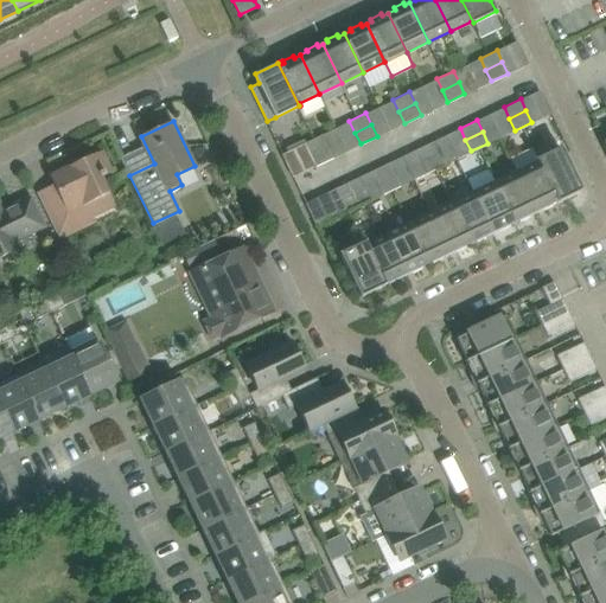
[(323,134),(306,141),(311,153),(327,146),(323,134)]
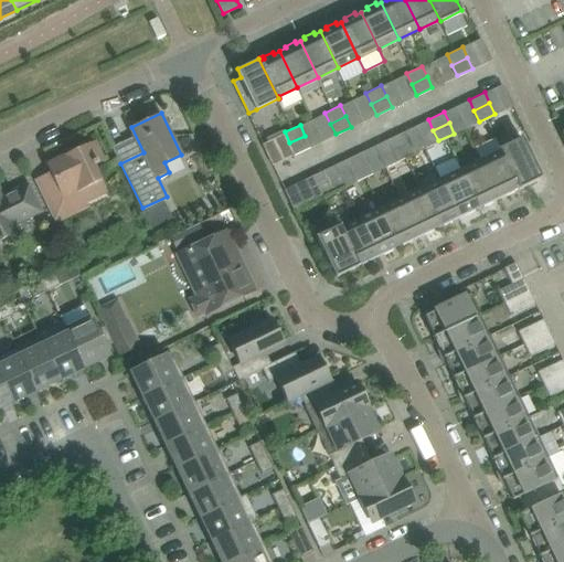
[(403,131),(387,138),(393,149),(408,142),(403,131)]
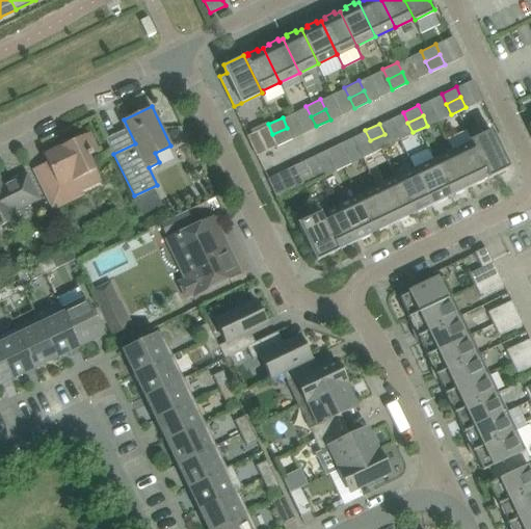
[(287,128),(272,134),(277,144),(292,137),(287,128)]
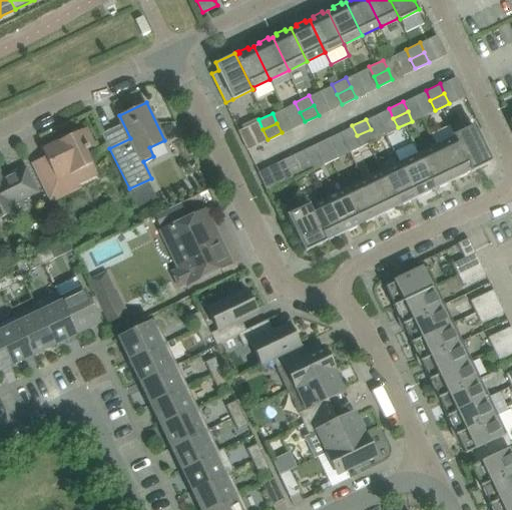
[(481,138),(474,124),(455,133),(472,169),(492,160),(485,146),(486,146),(482,137),(481,138)]
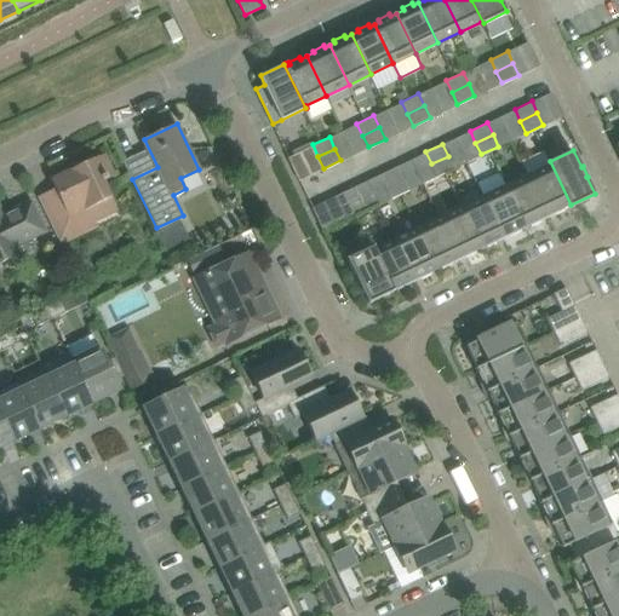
[(89,206),(112,196),(103,179),(114,174),(104,153),(95,157),(93,154),(74,163),(75,167),(51,178),(56,188),(38,195),(61,242),(98,224),(89,206)]
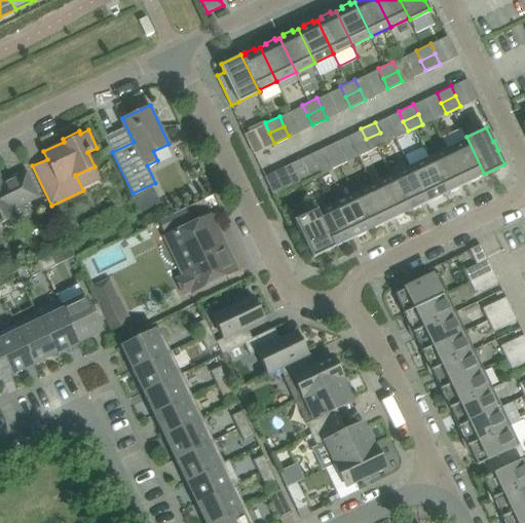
[(385,142),(380,133),(366,139),(370,149),(385,142)]
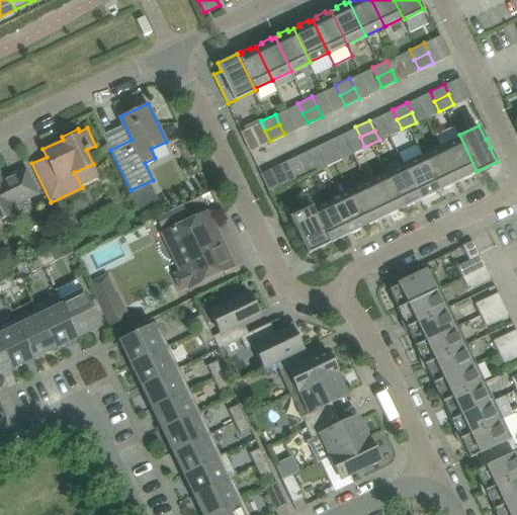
[(476,172),(477,171),(459,135),(458,136),(458,137),(441,146),(457,178),(462,176),(463,178),(472,173),(471,172),(475,170),(476,172)]
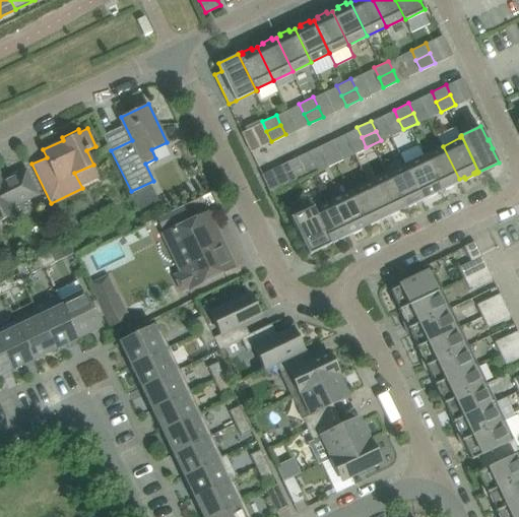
[(333,138),(319,145),(324,155),(338,148),(333,138)]
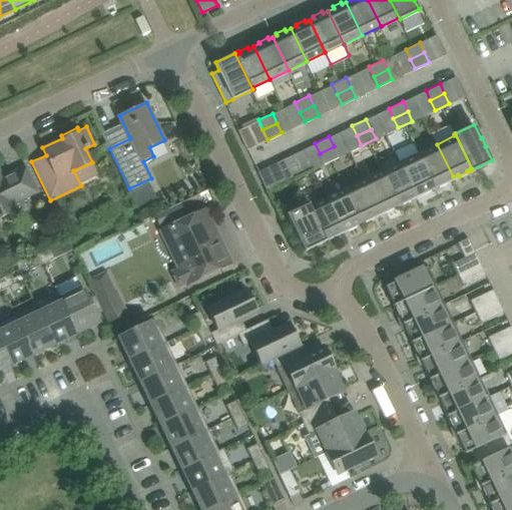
[(453,176),(437,144),(419,152),(435,185),(439,183),(440,185),(448,181),(448,179),(453,176)]
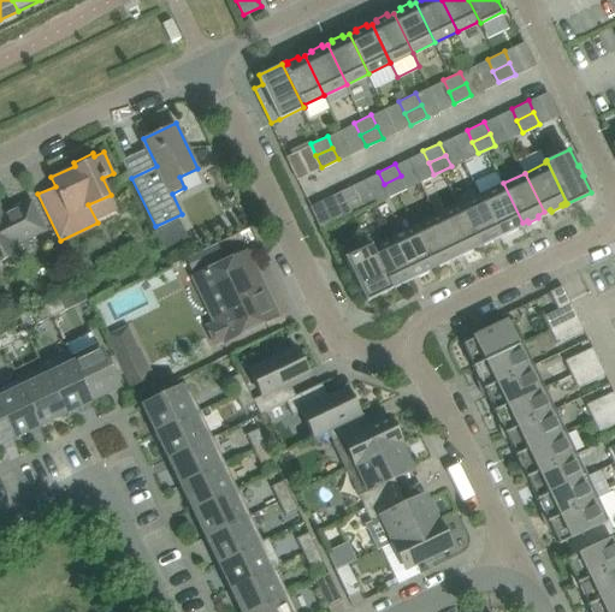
[(401,176),(384,184),(390,196),(407,188),(401,176)]
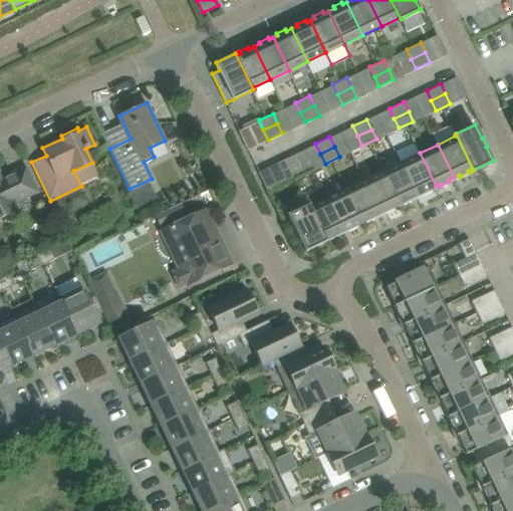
[(420,153),(401,162),(417,195),(423,192),(424,194),(432,190),(431,188),(436,186),(420,153)]
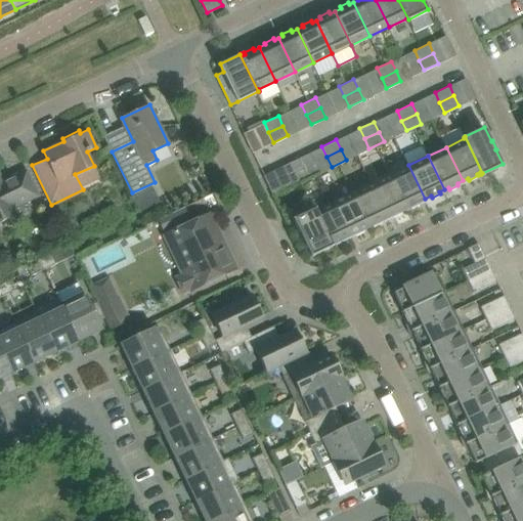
[(292,161),(301,181),(308,178),(299,158),(292,161)]
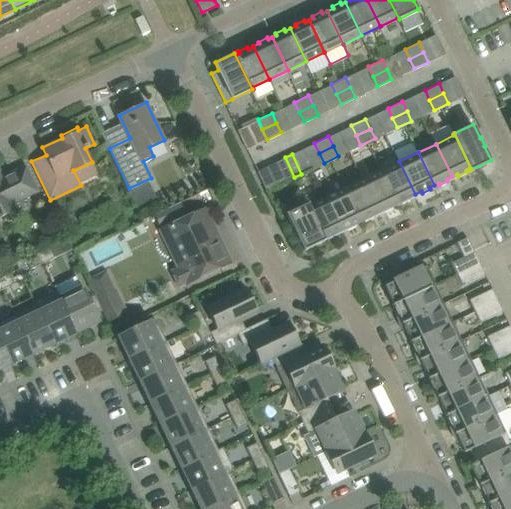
[(287,180),(294,177),(285,157),(278,161),(287,180)]
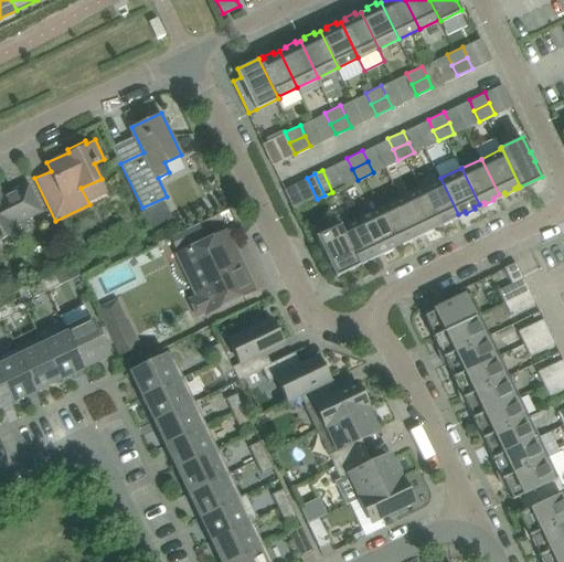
[(458,214),(440,178),(421,188),(438,224),(443,222),(444,224),(454,220),(453,218),(458,214)]
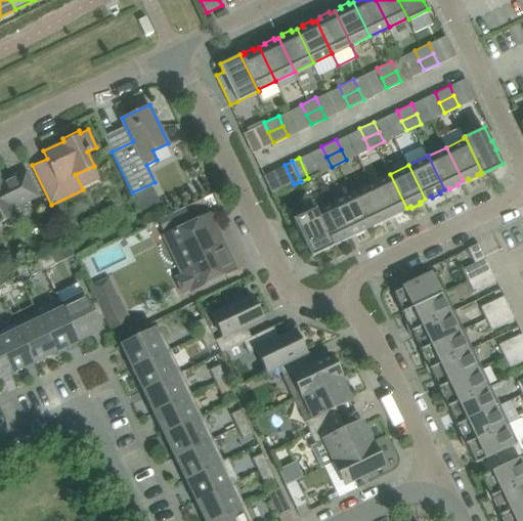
[(0,220),(18,212),(16,206),(40,194),(27,169),(3,180),(0,172),(0,220)]
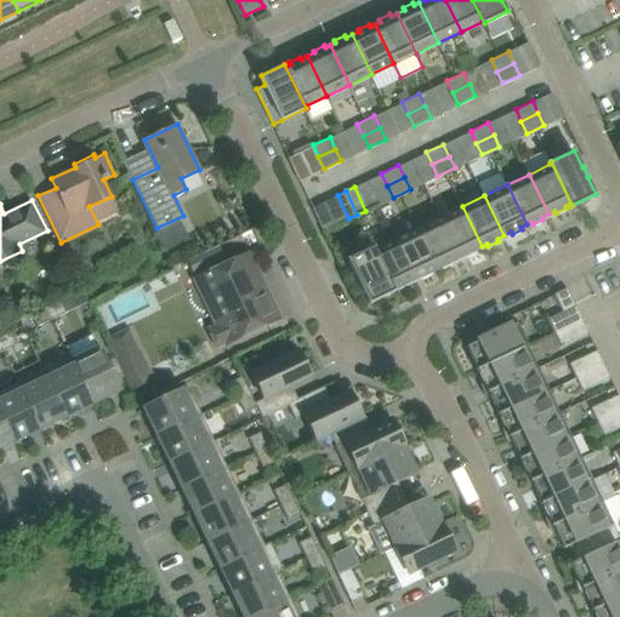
[(477,249),(482,246),(462,206),(441,217),(459,257),(466,253),(467,256),(478,251),(477,249)]
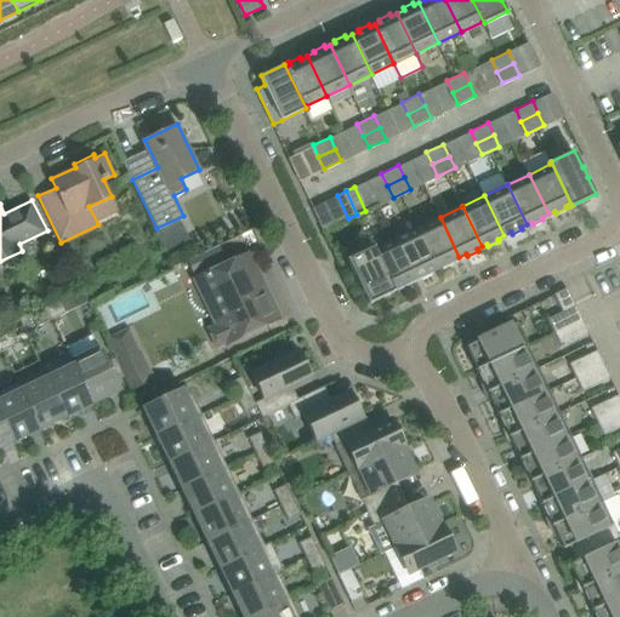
[(459,257),(441,217),(417,228),(437,268),(442,266),(443,267),(454,262),(453,260),(459,257)]
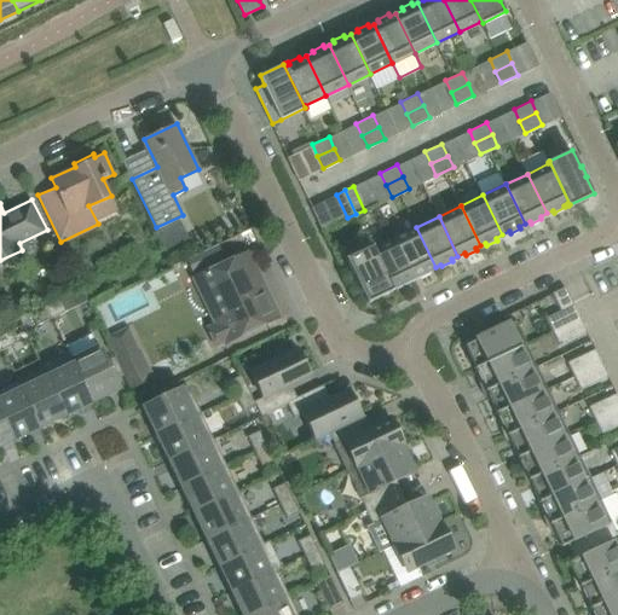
[(431,270),(435,267),(416,227),(394,238),(414,277),(420,274),(421,277),(432,271),(431,270)]
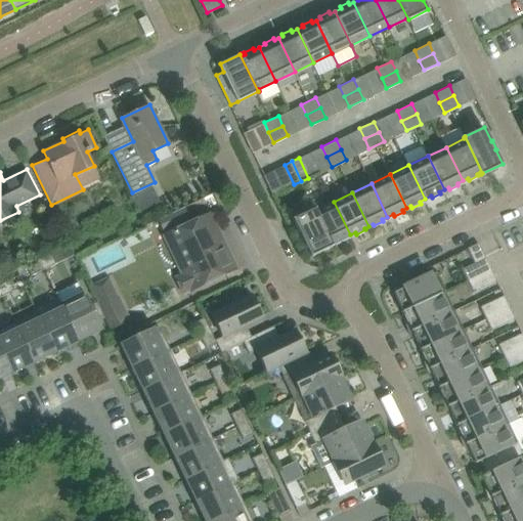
[(336,243),(336,244),(345,240),(344,237),(350,234),(334,202),(316,210),(315,208),(314,209),(332,246),(333,245),(333,244),(336,243)]
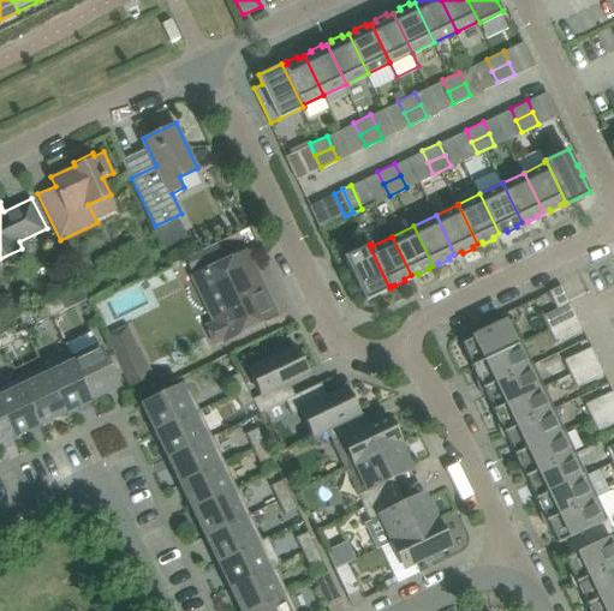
[(222,255),(216,241),(186,256),(192,269),(222,255)]
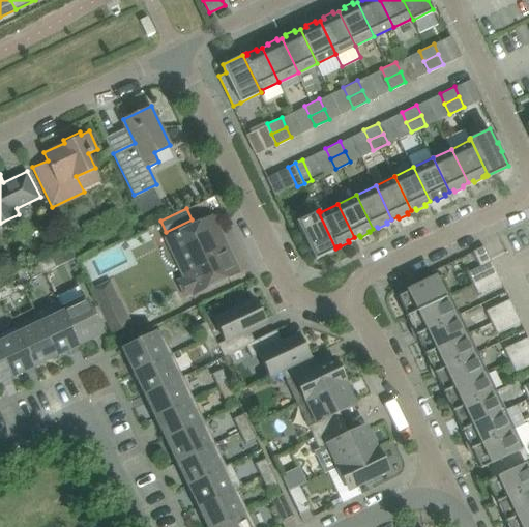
[(316,258),(335,249),(318,211),(297,221),(304,235),(302,236),(307,244),(309,244),(316,258)]
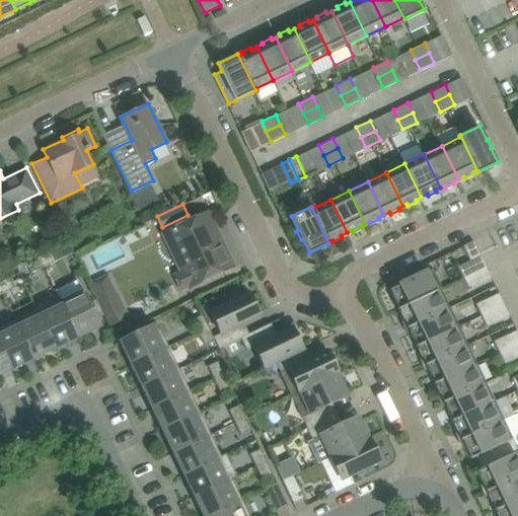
[(233,265),(208,211),(164,231),(181,268),(173,272),(182,289),(191,286),(233,265)]
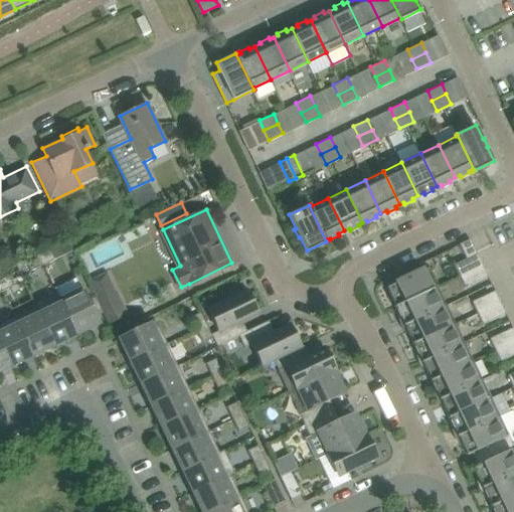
[(455,264),(460,275),(483,264),(471,237),(460,242),(467,258),(455,264)]
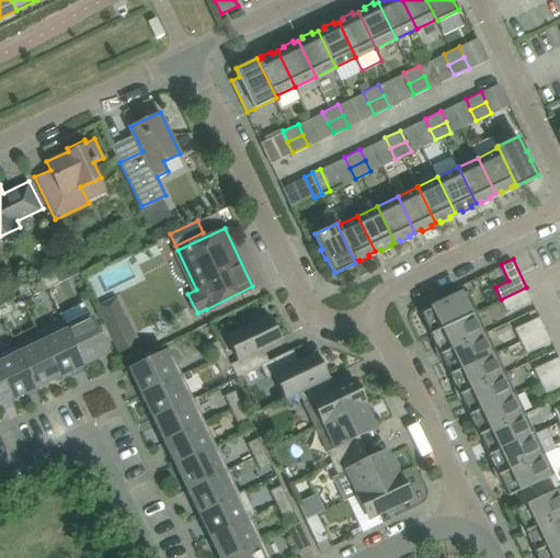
[(60,281),(55,270),(42,276),(47,287),(60,281)]
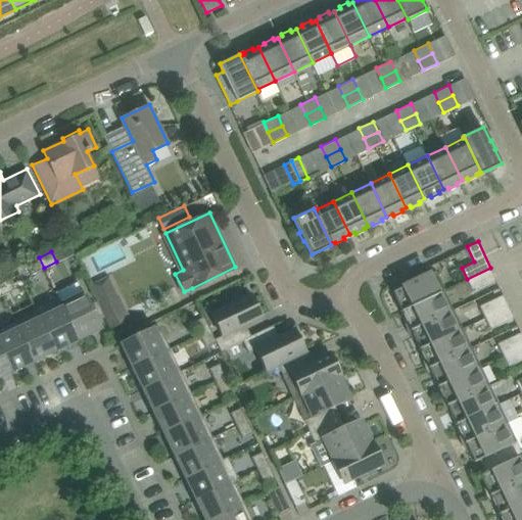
[(32,274),(44,268),(39,257),(27,263),(32,274)]
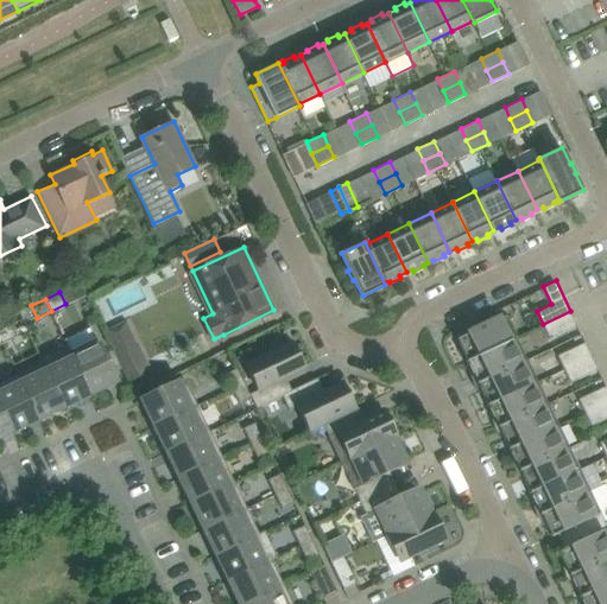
[(577,324),(570,311),(543,324),(550,337),(577,324)]
